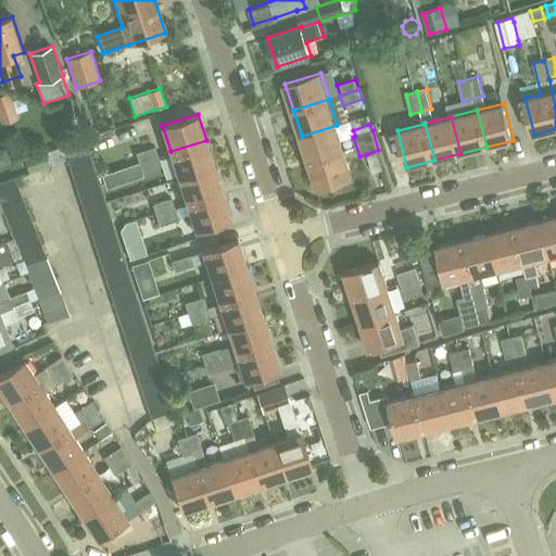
[(337,125),(302,136),(310,162),(345,150),(337,125)]
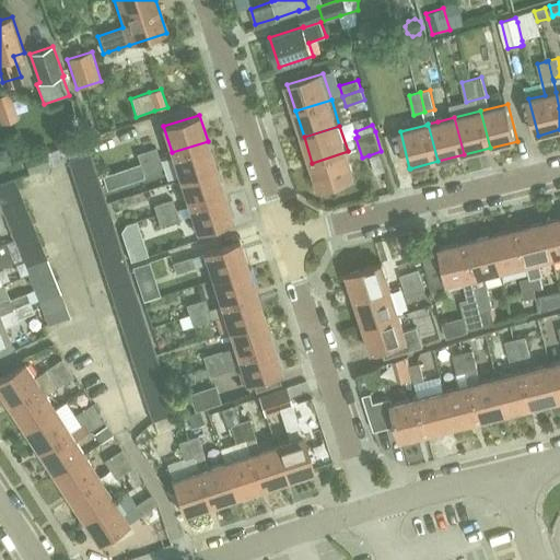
[(208,141),(172,152),(181,178),(216,167),(208,141)]
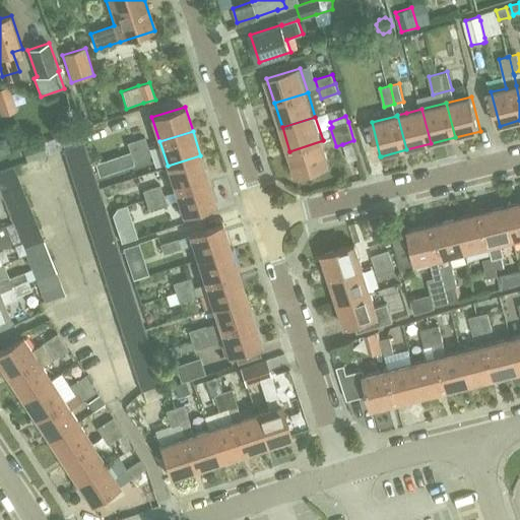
[(0,138),(0,153),(9,151),(4,137),(0,138)]
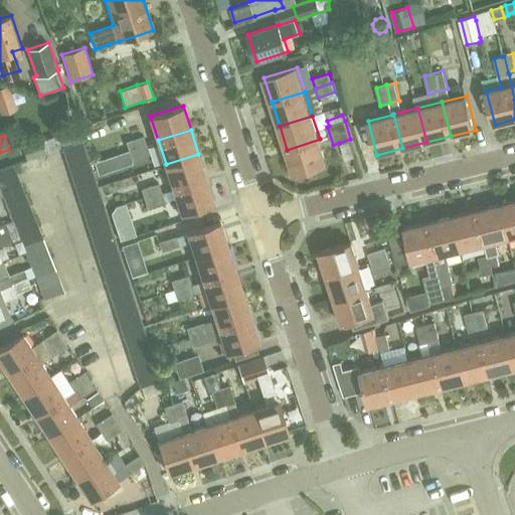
[(144,136),(127,141),(129,150),(146,144),(144,136)]
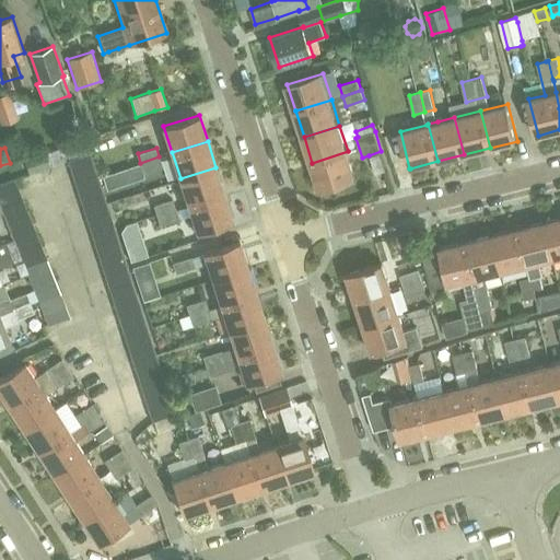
[(348,151),(312,163),(321,189),(357,178),(348,151)]
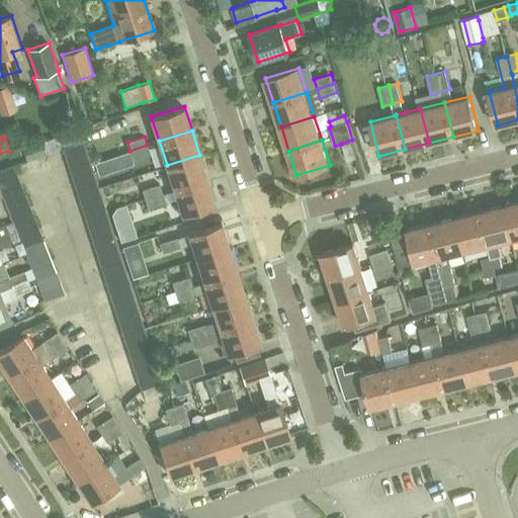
[(72,146),(64,149),(67,160),(87,153),(84,142),(83,143),(72,146)]
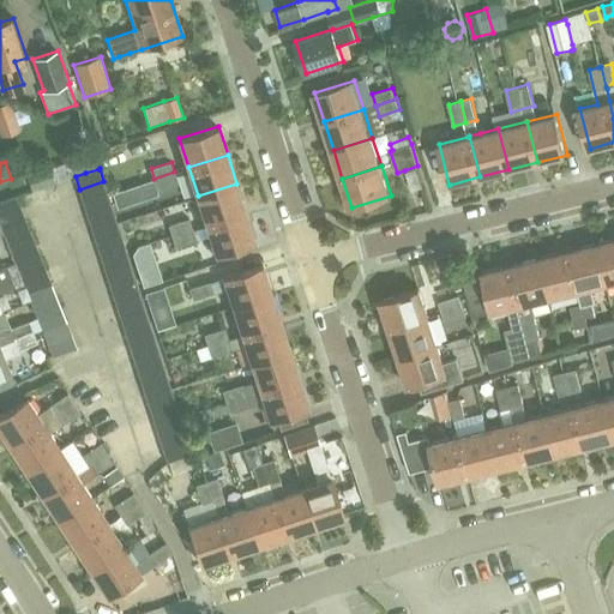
[(174,172),(154,179),(155,180),(157,191),(178,184),(174,172)]
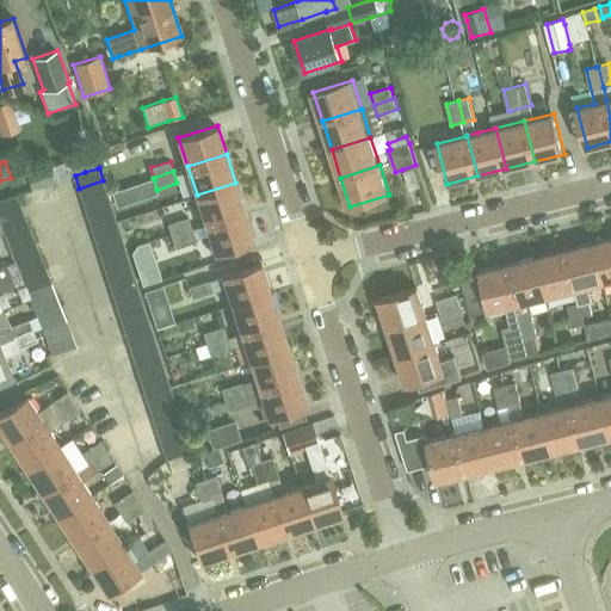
[(103,180),(79,189),(82,201),(107,192),(103,180)]
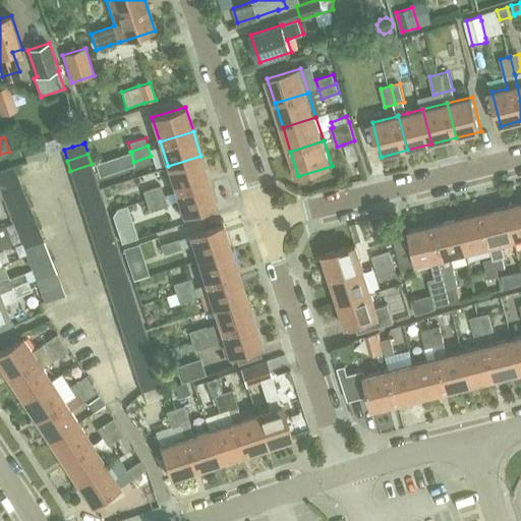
[(200,156),(168,166),(175,190),(209,179),(200,156)]
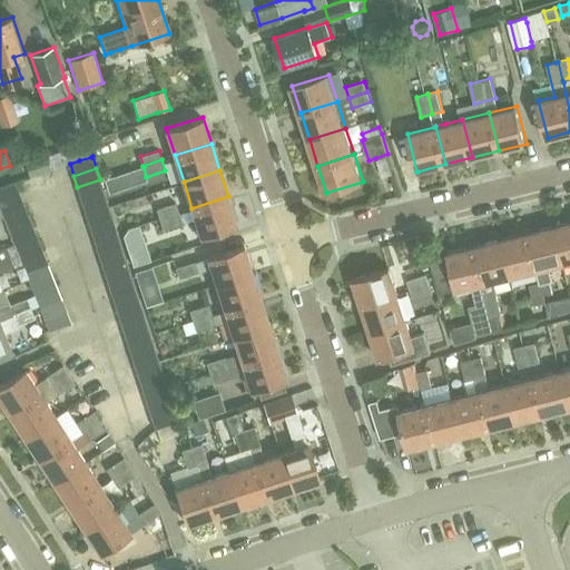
[(100,179),(77,187),(81,198),(104,192),(100,179)]
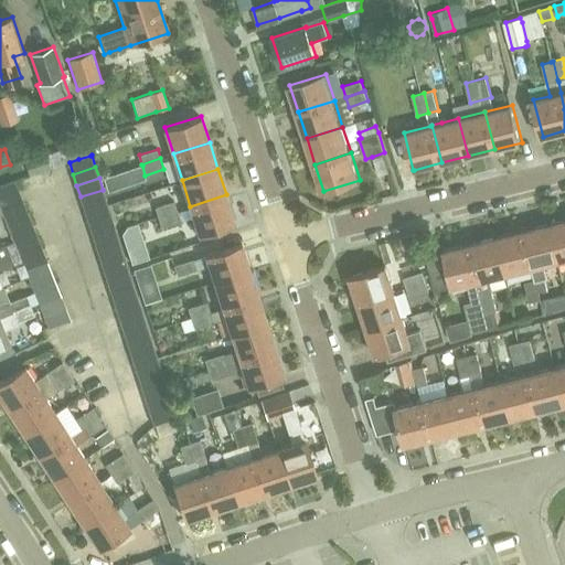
[(16,180),(0,185),(0,205),(0,206),(2,212),(24,203),(16,180)]
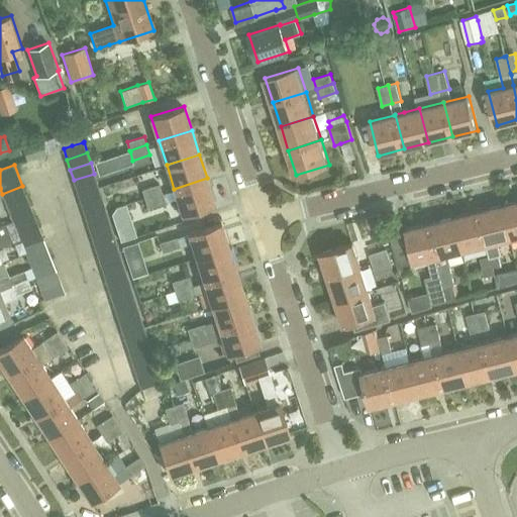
[(94,174),(74,180),(77,191),(97,184),(94,174)]
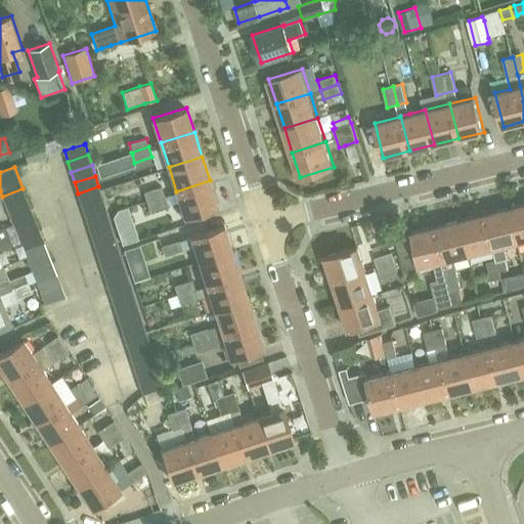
[(210,180),(176,191),(179,201),(184,216),(189,214),(206,209),(218,205),(210,180)]
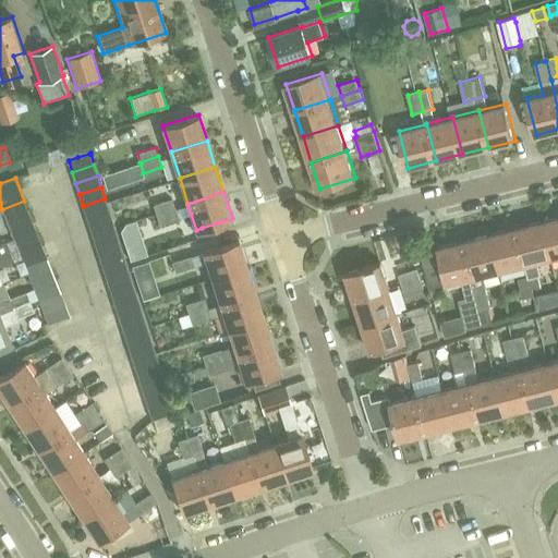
[(105,198),(83,206),(87,217),(109,209),(105,198)]
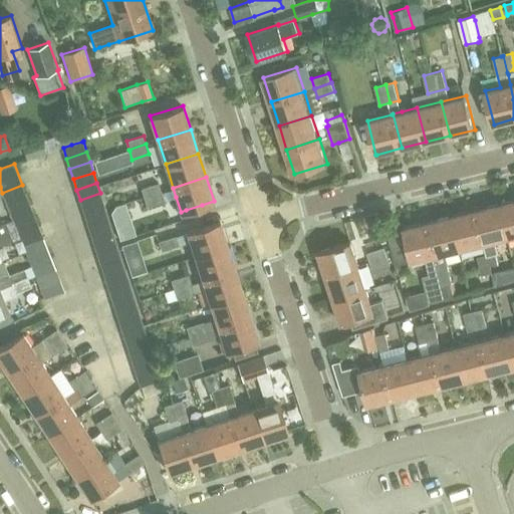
[(159,183),(141,189),(144,197),(162,191),(159,183)]
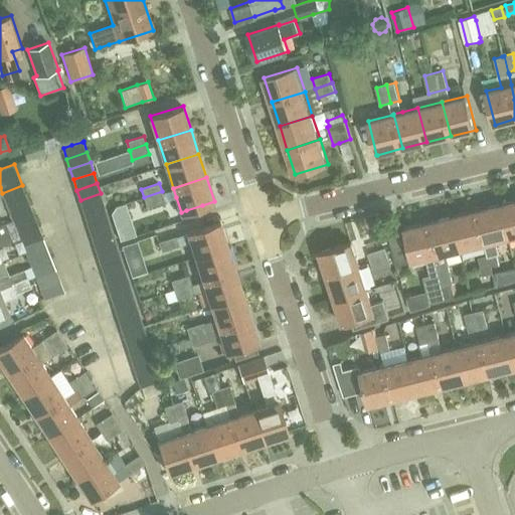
[(22,185),(2,193),(3,195),(3,196),(6,203),(26,195),(22,185)]
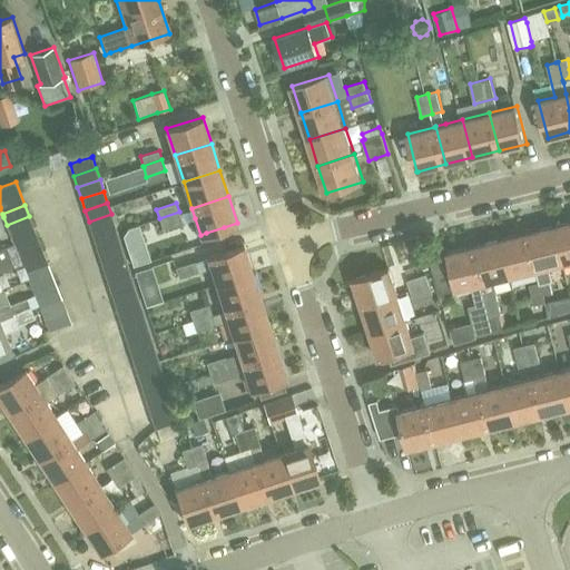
[(183,223),(179,212),(159,218),(163,229),(183,223)]
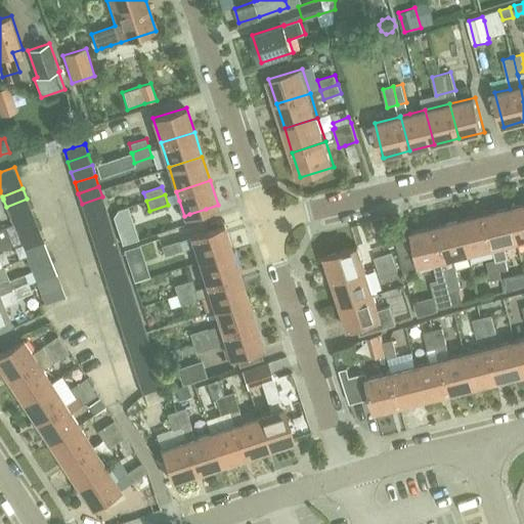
[(102,197),(82,204),(85,214),(105,208),(102,197)]
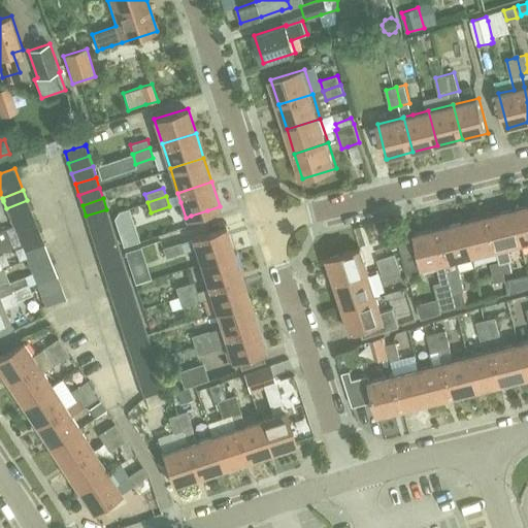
[(27,200),(6,208),(11,220),(32,211),(27,200)]
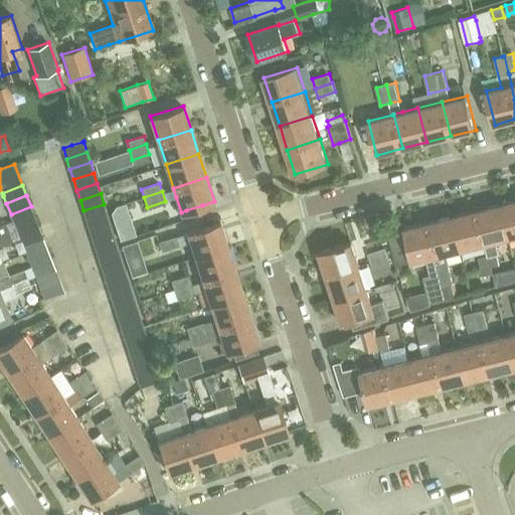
[(514,199),(502,203),(510,237),(514,235),(514,199)]
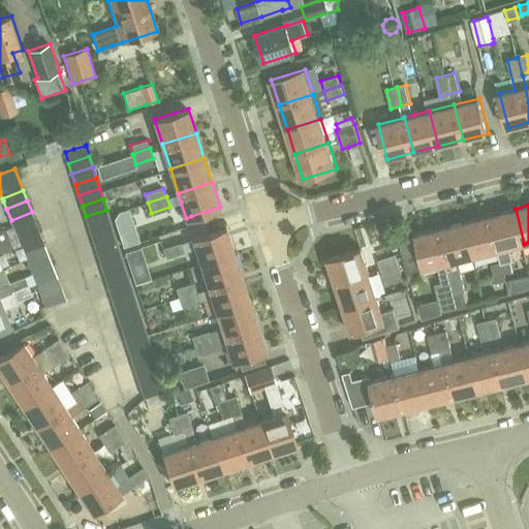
[(119,212),(114,218),(117,226),(132,221),(128,209),(119,212)]
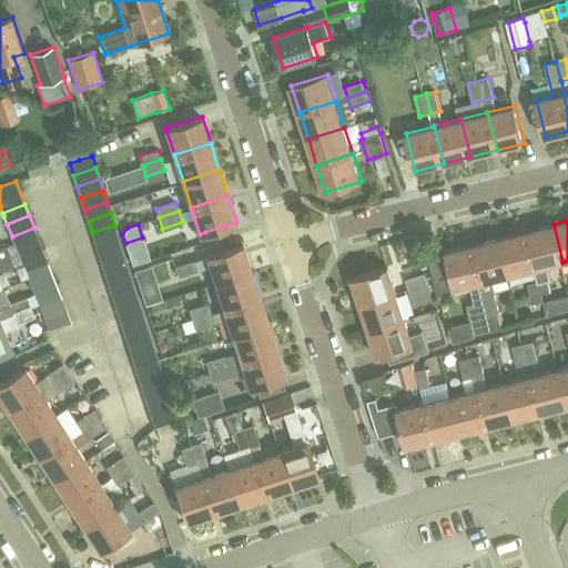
[(554,224),(527,231),(536,269),(563,262),(554,224)]
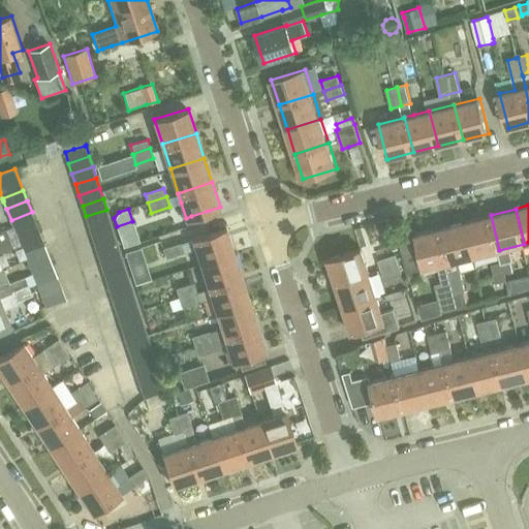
[(106,210),(86,216),(89,227),(111,220),(106,210)]
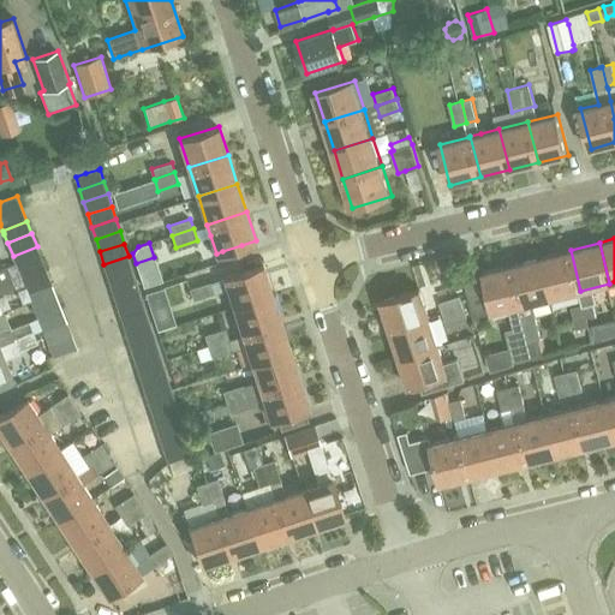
[(37,246),(13,256),(18,268),(42,258),(37,246)]
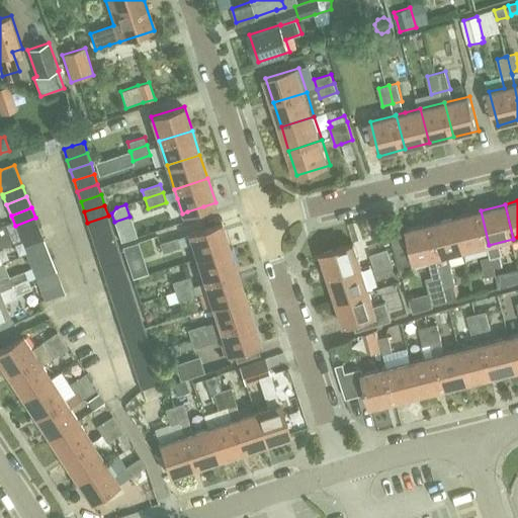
[(481,210),(456,217),(464,251),(489,245),(481,210)]
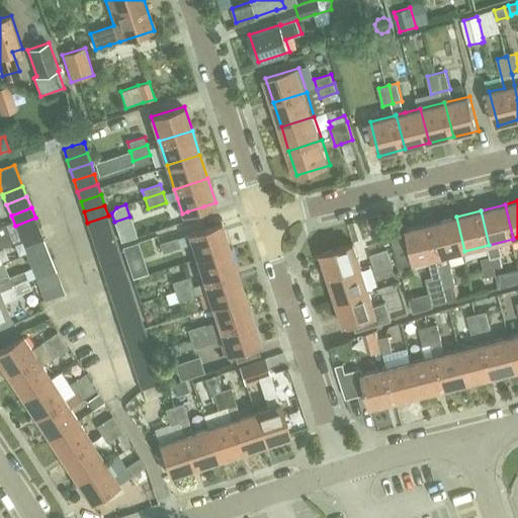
[(108,216),(87,223),(91,233),(111,226),(108,216)]
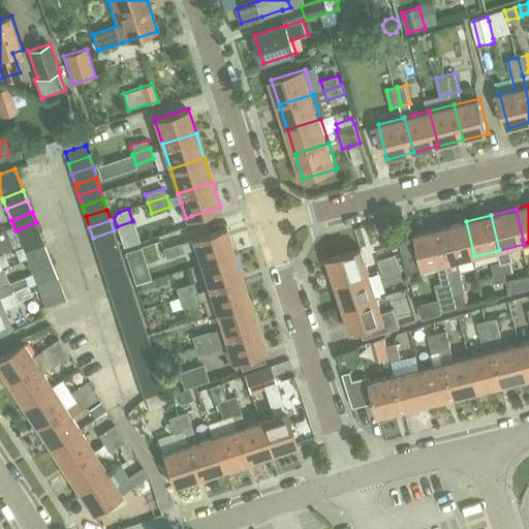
[(466,221),(441,227),(449,262),(459,259),(474,256),(466,221)]
